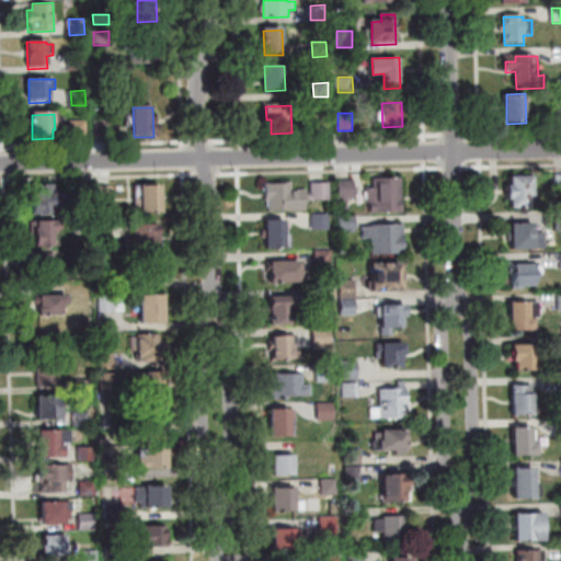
[(111,138),(96,138),(96,122),(111,121),(111,138)]
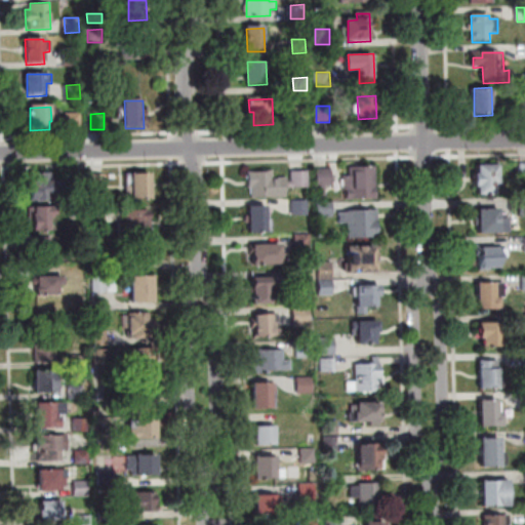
[(81,114),(81,127),(68,128),(68,115),(81,114)]
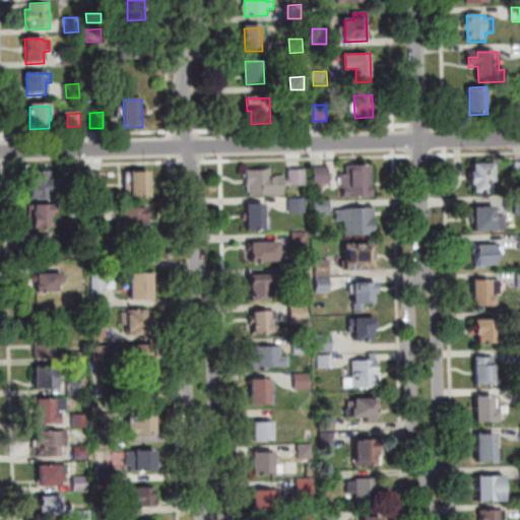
[(313,196),(313,166),(328,165),(328,182),(323,182),(323,196),(313,196)]
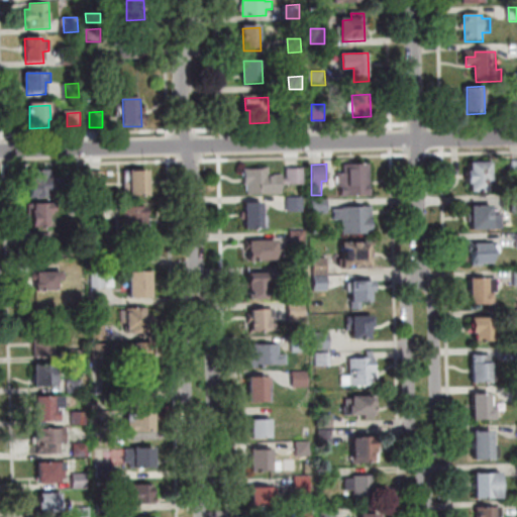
[(341,195),(341,185),(339,185),(339,172),(344,172),(343,164),(369,164),(370,194),(341,195)]
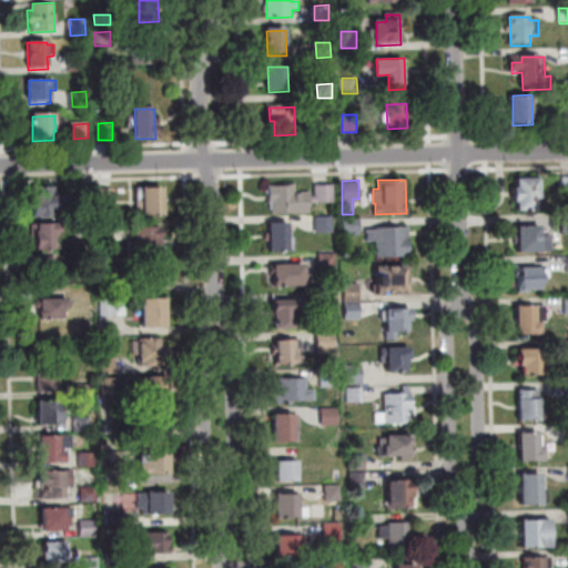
[(537,214),(536,203),(541,202),(540,181),(516,182),(516,193),(514,193),(515,206),(517,206),(518,214),(537,214)]
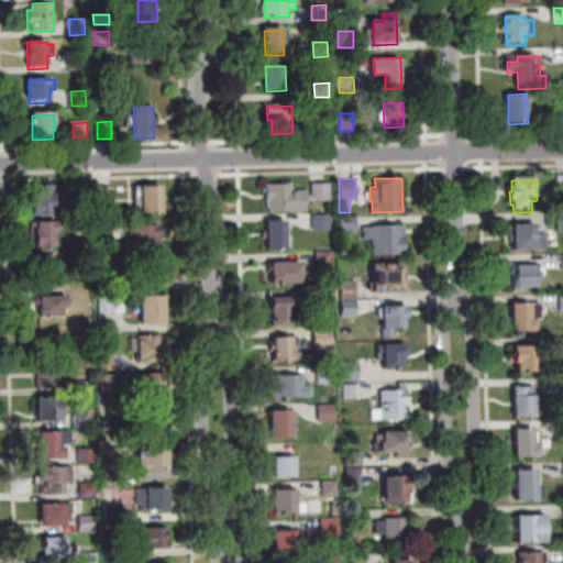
[(330,200),(312,200),(312,183),(330,181),(330,200)]
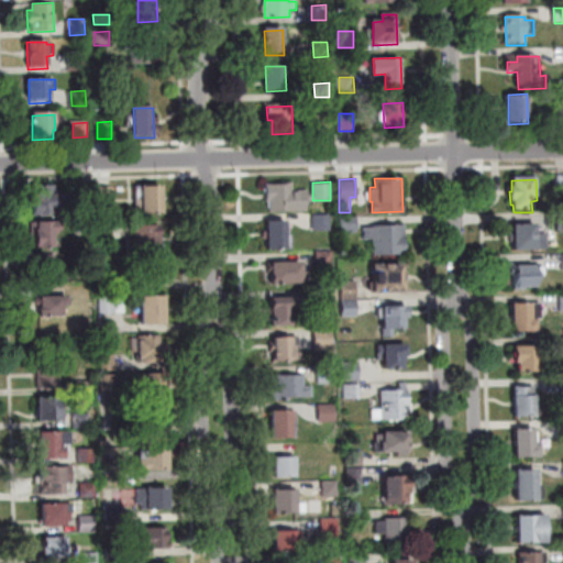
[(67,208),(31,209),(31,192),(34,192),(34,184),(54,183),(55,190),(66,190),(67,208)]
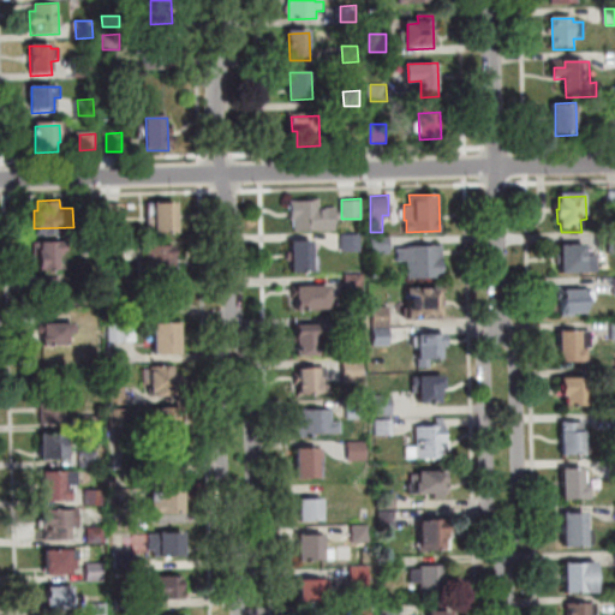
[(334,230),(294,231),(293,216),(291,216),(291,201),(317,199),(317,208),(333,207),(334,230)]
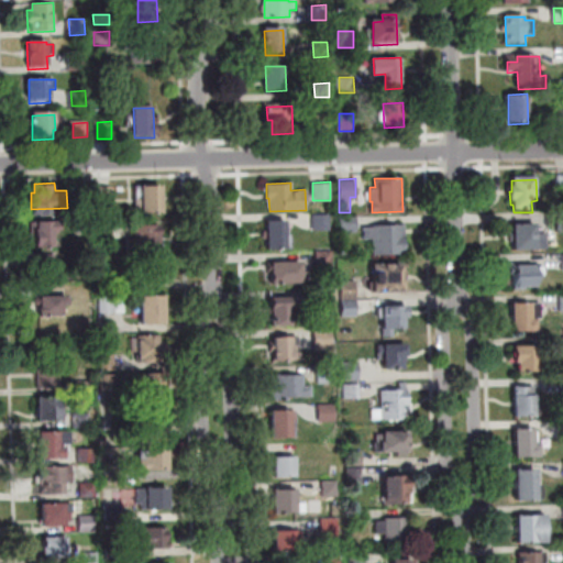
[(159,212),(142,213),(142,211),(135,211),(135,198),(142,198),(141,184),(158,184),(159,212)]
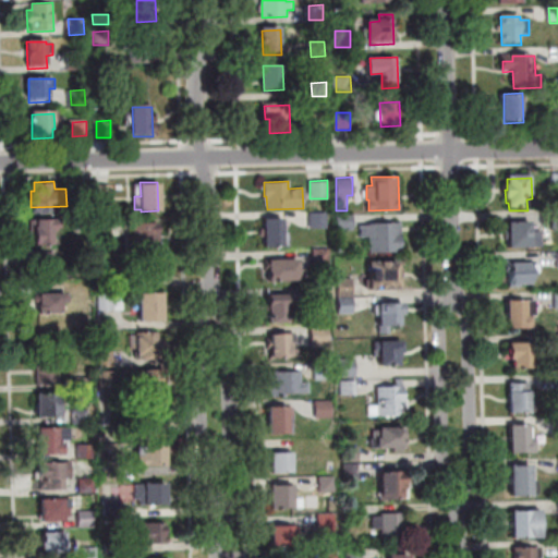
[(110,202),(97,202),(96,185),(109,185),(110,202)]
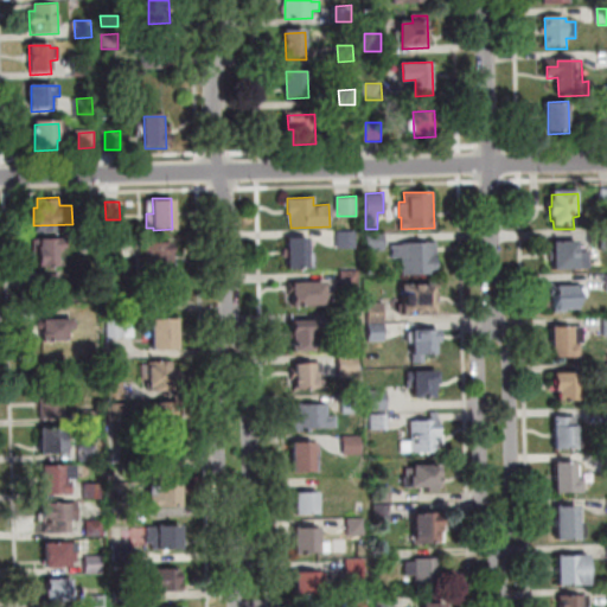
[(338,248),(337,234),(356,232),(356,248),(338,248)]
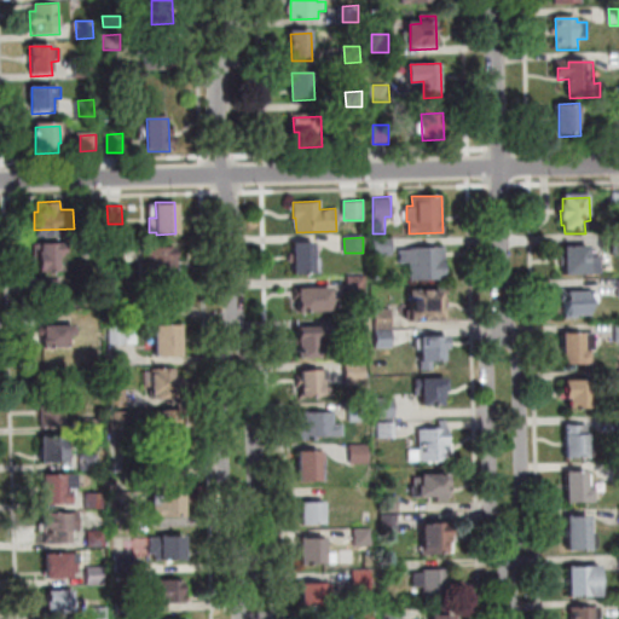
[(391,255),(374,255),(374,237),(391,237),(391,255)]
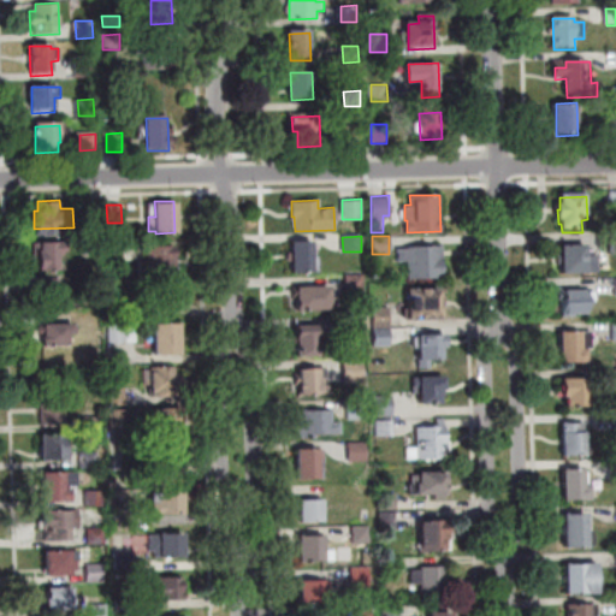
[(37,268),(37,256),(34,256),(34,241),(66,240),(66,250),(63,250),(63,267),(37,268)]
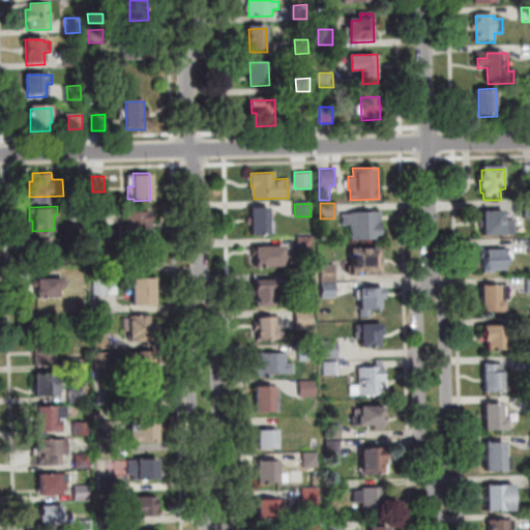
[(252,235),(251,206),(267,206),(268,234),(252,235)]
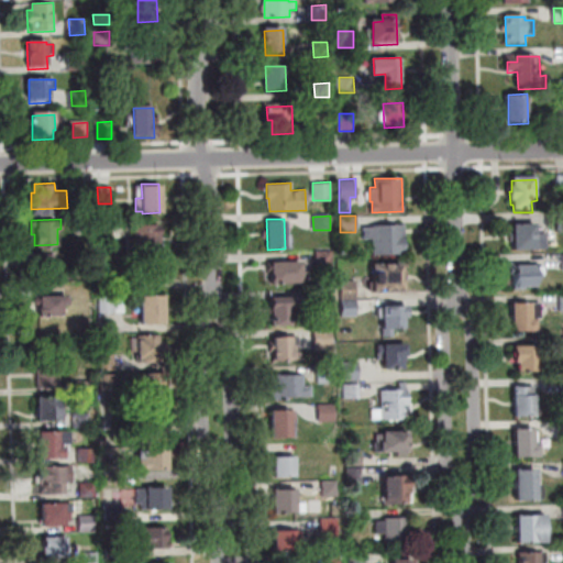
[(133,254),(132,224),(157,223),(158,234),(153,234),(154,254),(133,254)]
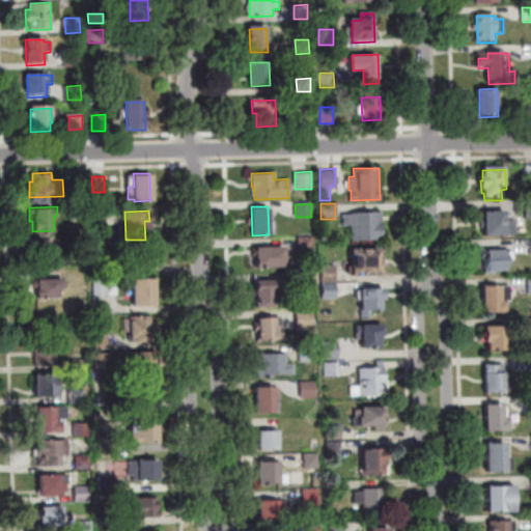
[(353,240),(353,225),(344,225),(343,214),(381,213),(382,240),(353,240)]
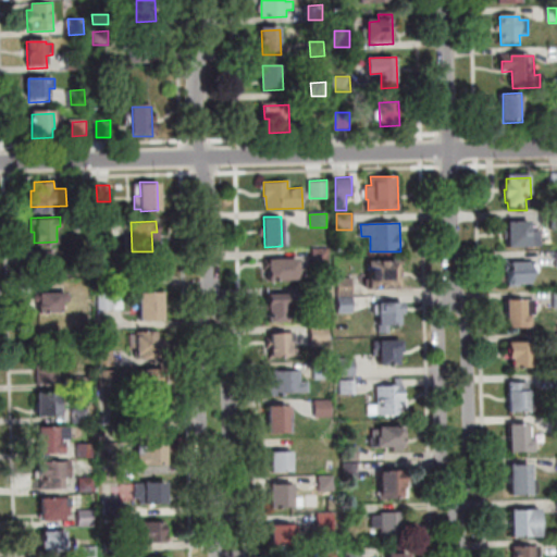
[(531,251),(508,252),(507,226),(530,225),(531,251)]
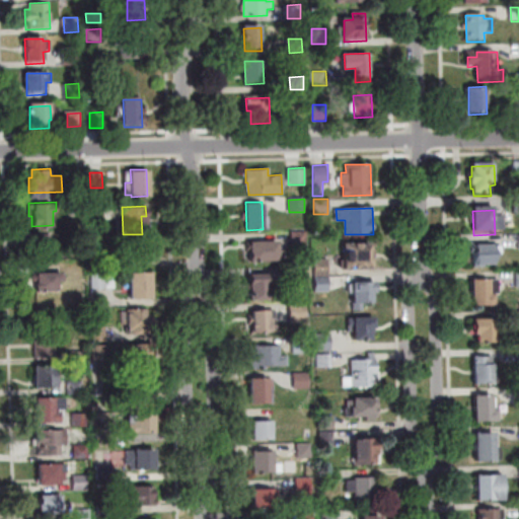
[(306,245),(292,246),(292,230),(305,230),(306,245)]
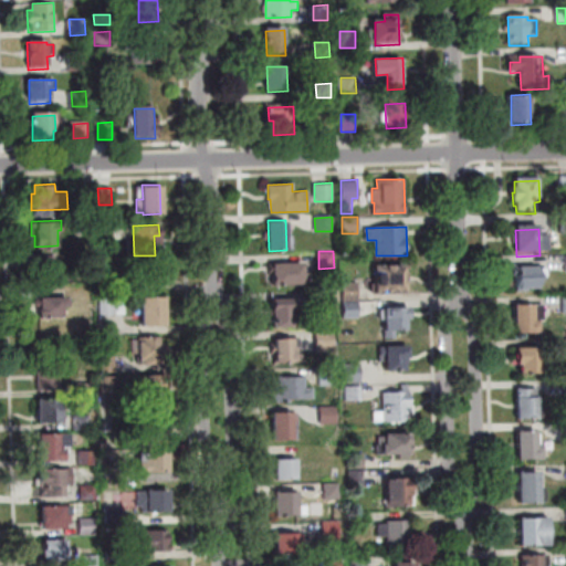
[(54,273),(38,273),(37,257),(54,257),(54,273)]
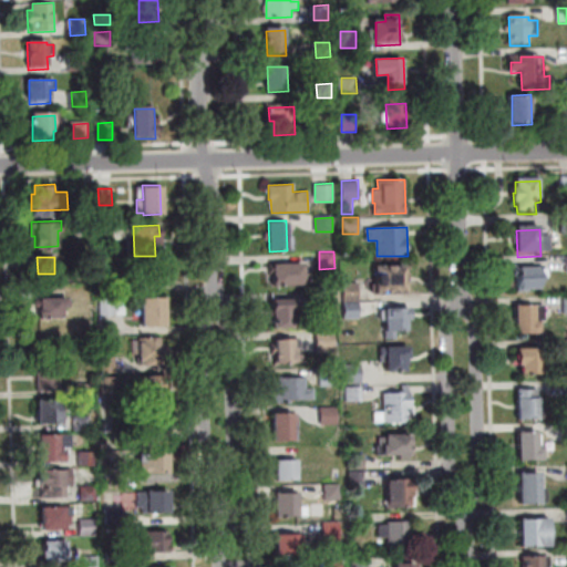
[(302,284),(272,285),(272,278),(270,278),(270,267),(272,267),(272,263),(301,261),(302,284)]
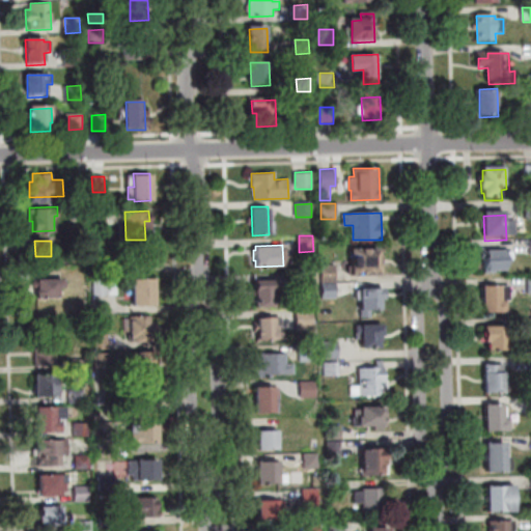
[(379,275),(353,276),(352,247),(379,247),(379,275)]
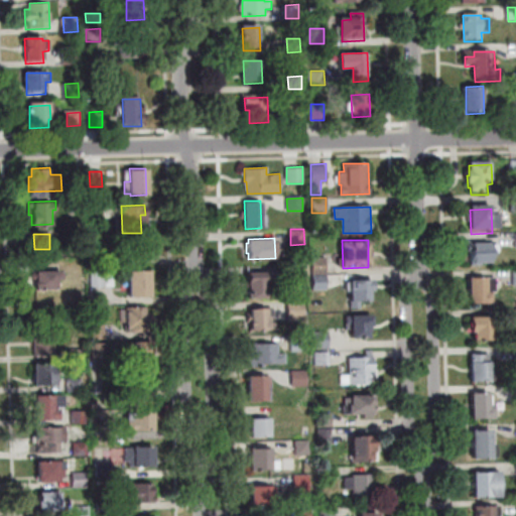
[(471,244),(492,243),(492,245),(497,245),(498,256),(494,256),(494,263),(472,264),(471,244)]
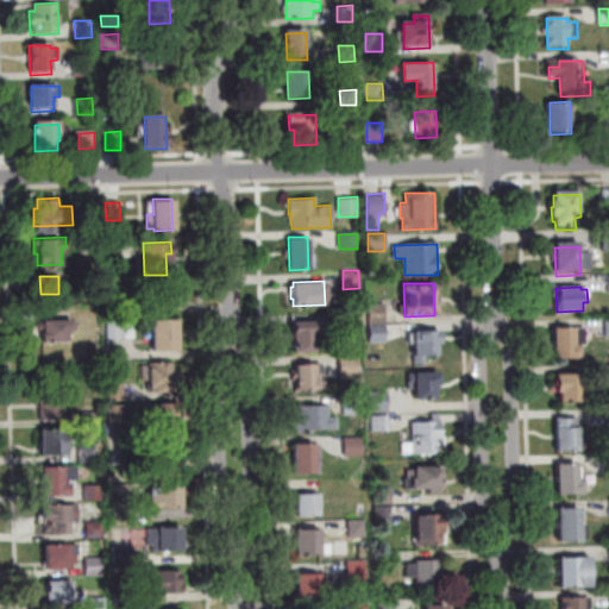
[(108,316),(107,301),(120,301),(121,316),(108,316)]
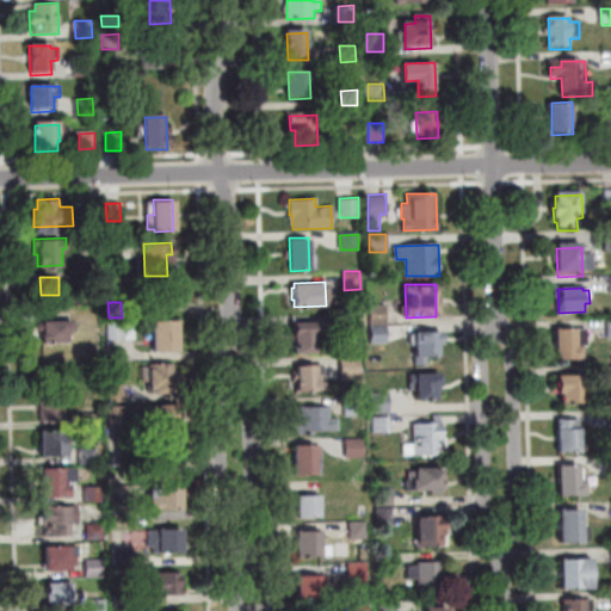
[(387,325),(370,325),(370,304),(386,303),(387,325)]
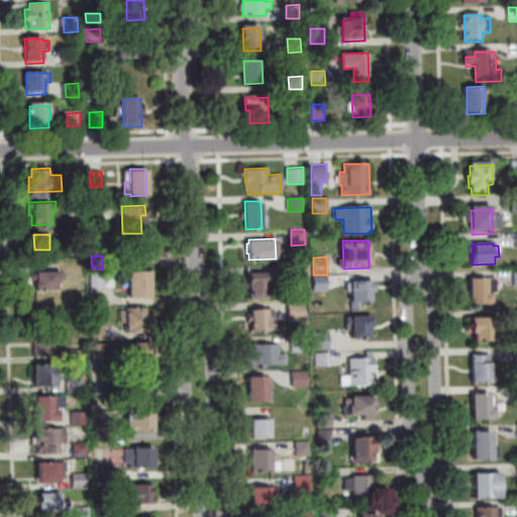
[(305,281),(289,281),(289,266),(304,266),(305,281)]
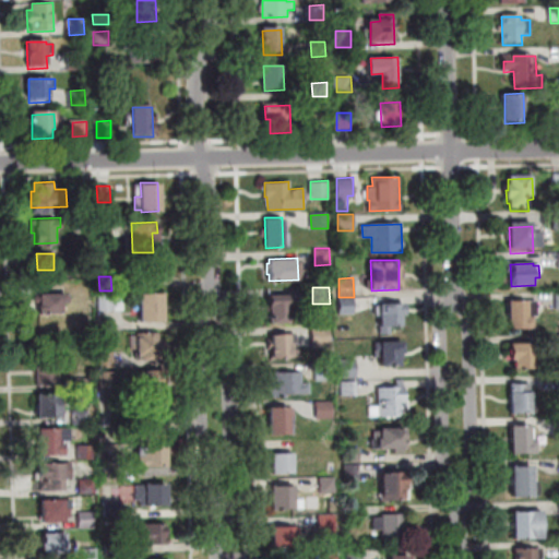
[(38,293),(66,292),(67,301),(61,301),(61,312),(38,313),(38,293)]
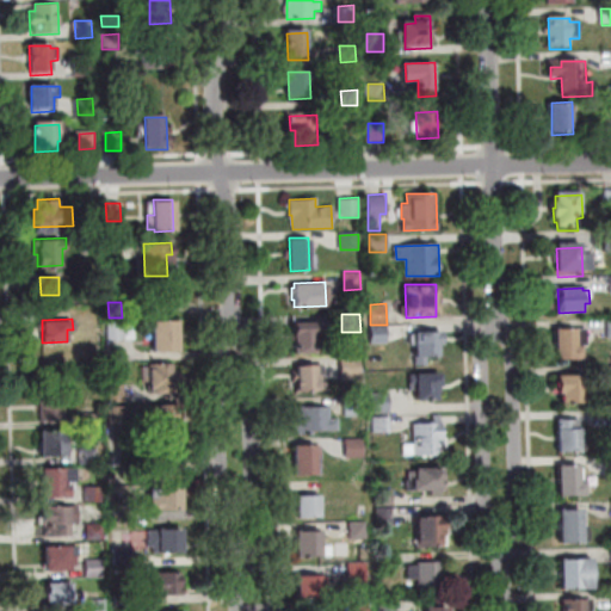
[(153,352),(152,320),(178,319),(178,352),(153,352)]
